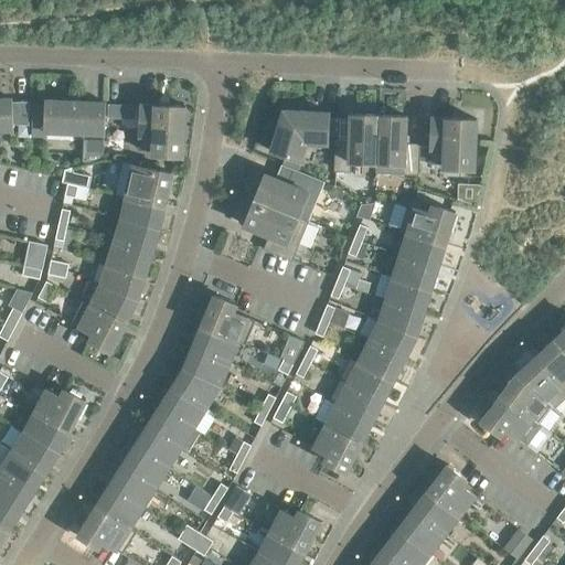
[(172,102),(190,102),(191,87),(173,86),(172,102)]
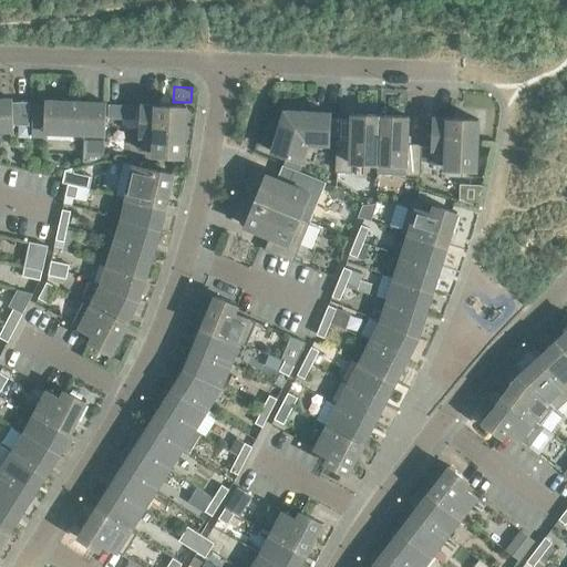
[(0,130),(13,130),(12,99),(0,99),(0,130)]
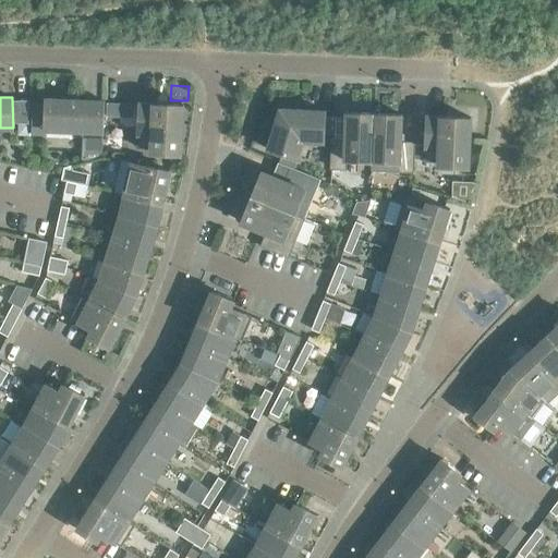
[(105,100),(46,98),(45,129),(102,131),(105,100)]
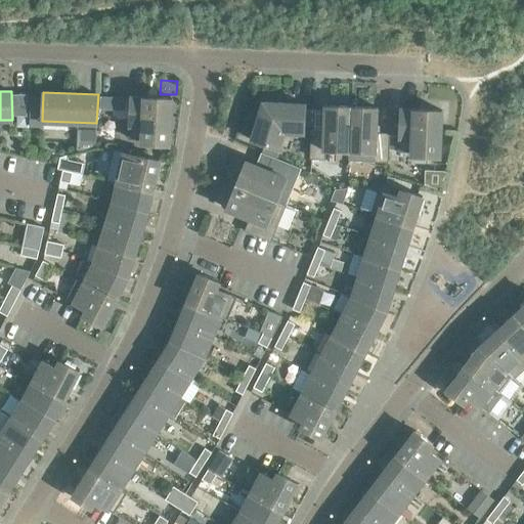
[(107,108),(108,96),(100,95),(99,108),(107,108)]
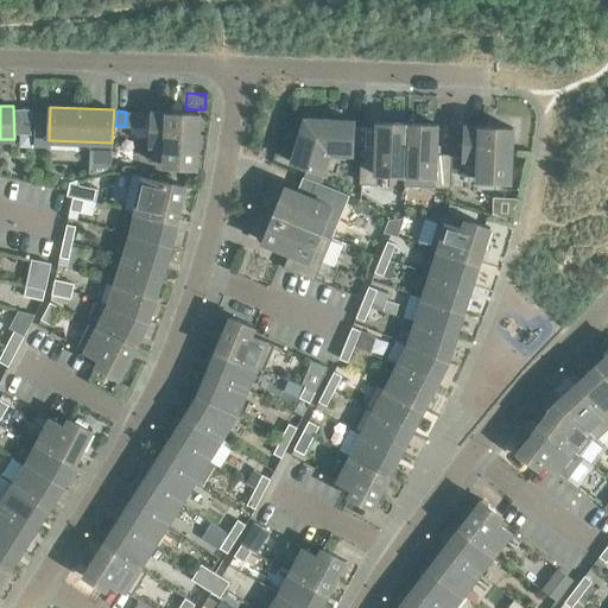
[(200,114),(152,112),(150,160),(165,160),(165,165),(197,168),(200,114)]
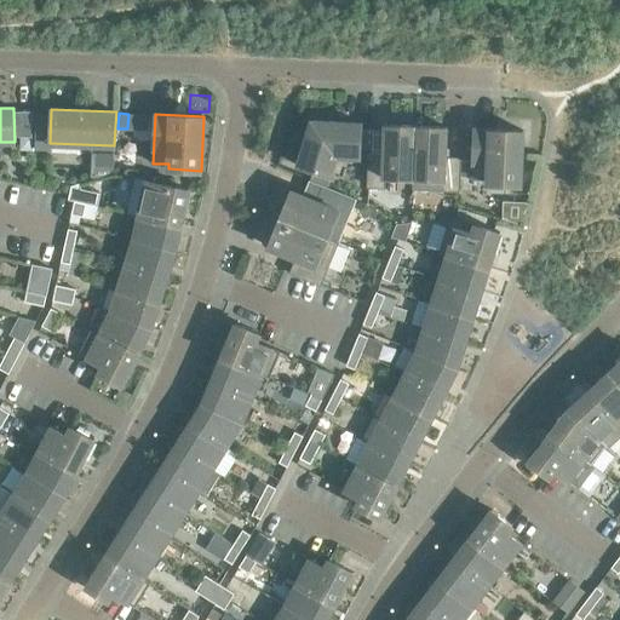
[(336,156),(360,156),(360,143),(361,130),(361,124),(311,121),(298,166),(315,171),(329,176),(336,156)]
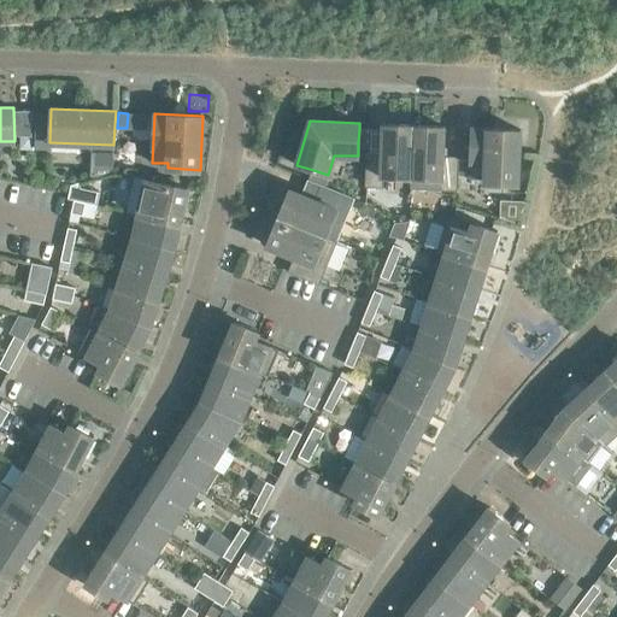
[(413,125),(383,124),(382,154),(368,154),(366,186),(381,186),(382,176),(411,177),(413,125)]
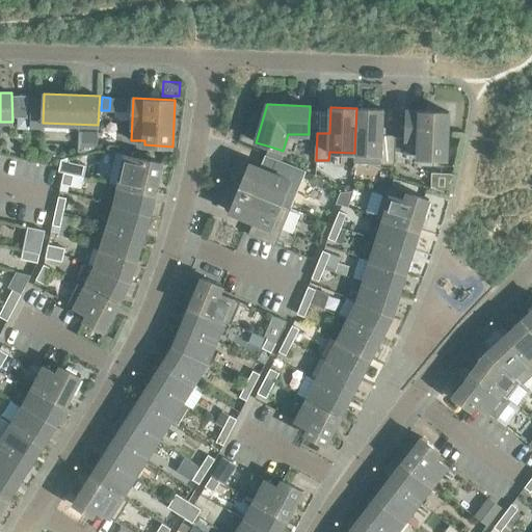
[(380,154),(380,162),(393,163),(394,136),(381,135),(382,109),(356,108),(354,153),(380,154)]
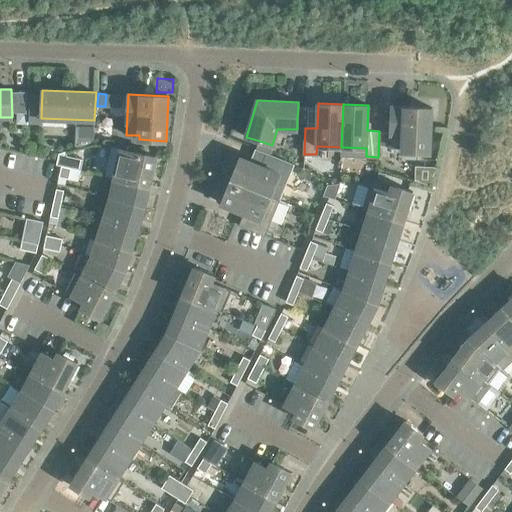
[(391,106),(390,147),(403,147),(403,151),(430,153),(432,108),(391,106)]
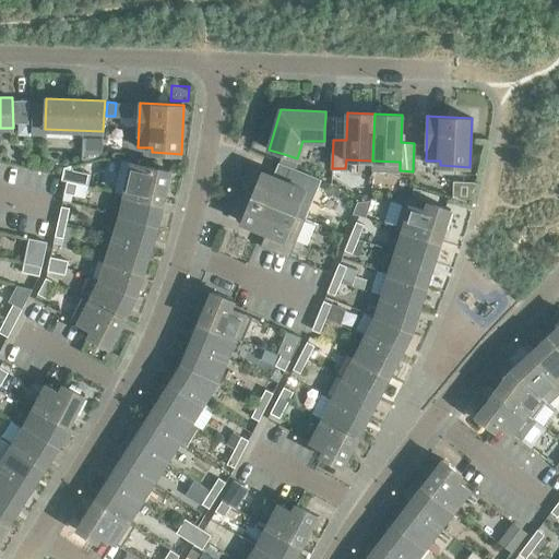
[(325,117),(324,129),(333,129),(334,118),(325,117)]
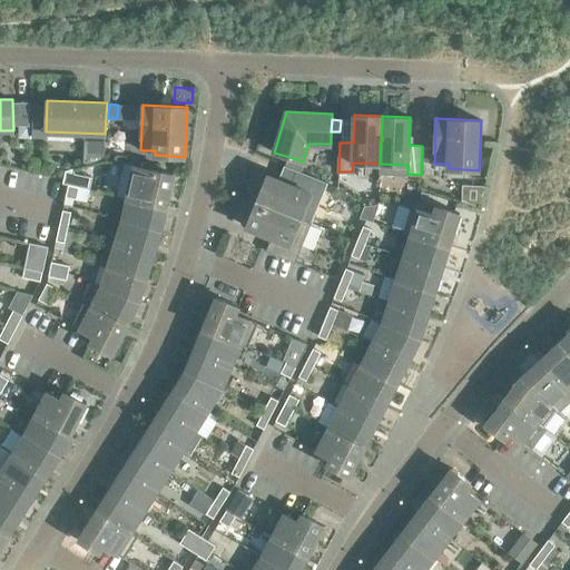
[(85,138),(86,156),(105,155),(105,137),(85,138)]
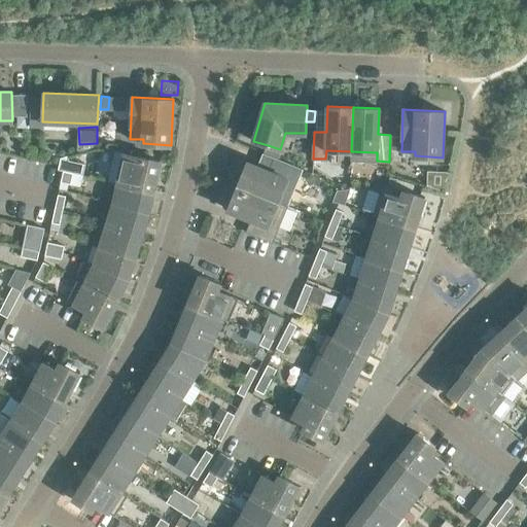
[(268,145),(265,153),(278,159),(280,149),(268,145)]
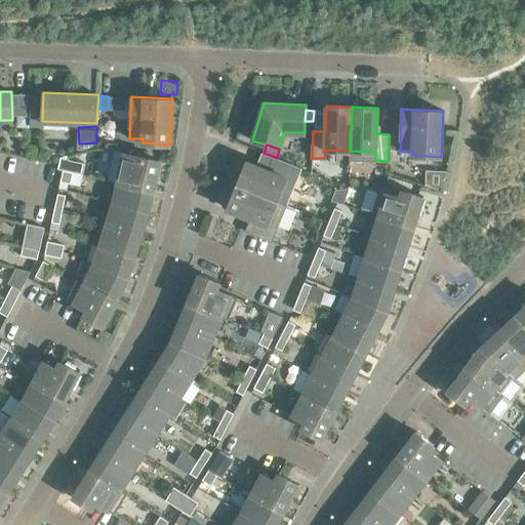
[(160,160),(124,152),(114,150),(109,175),(119,177),(118,182),(153,190),(160,160)]
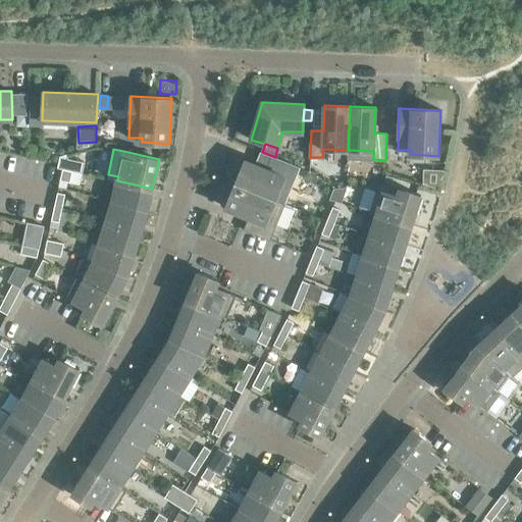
[(62,169),(72,171),(73,171),(76,160),(59,157),(57,167),(62,169)]
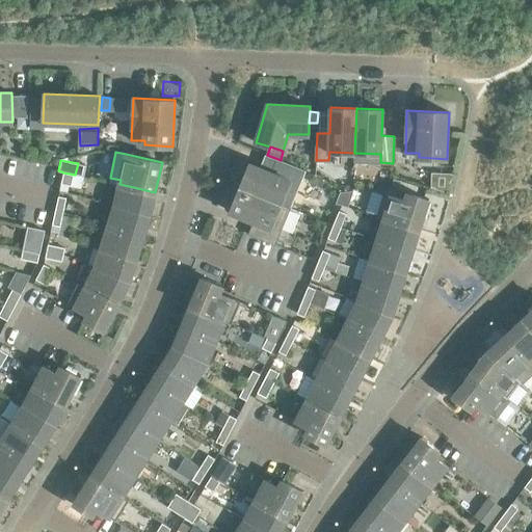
[(249,163),(239,187),(282,204),(291,181),(299,184),(304,171),(278,161),(274,173),(249,163)]
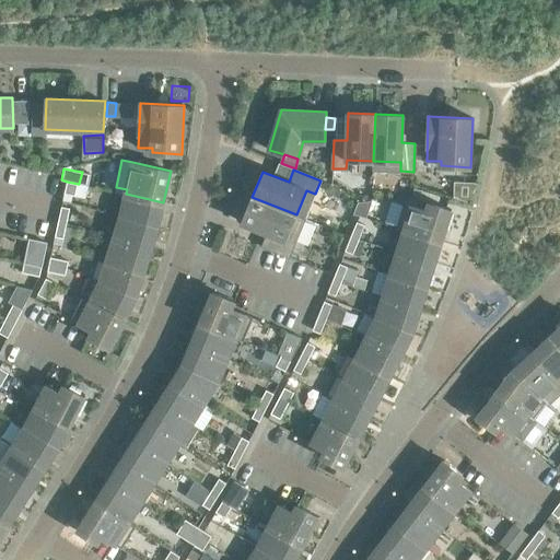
[(65,193),(74,196),(78,184),(67,182),(65,193)]
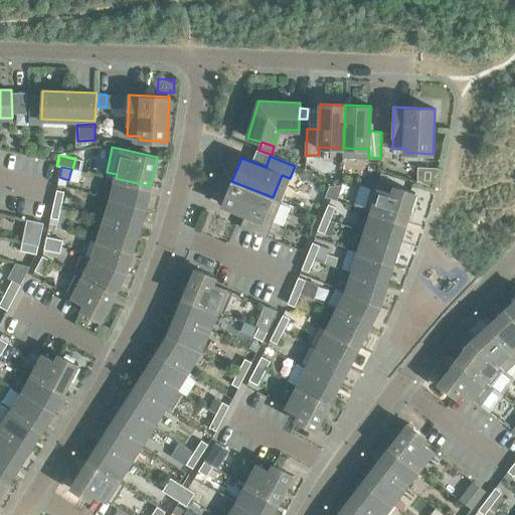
[(146,208),(150,186),(116,178),(111,199),(146,208)]
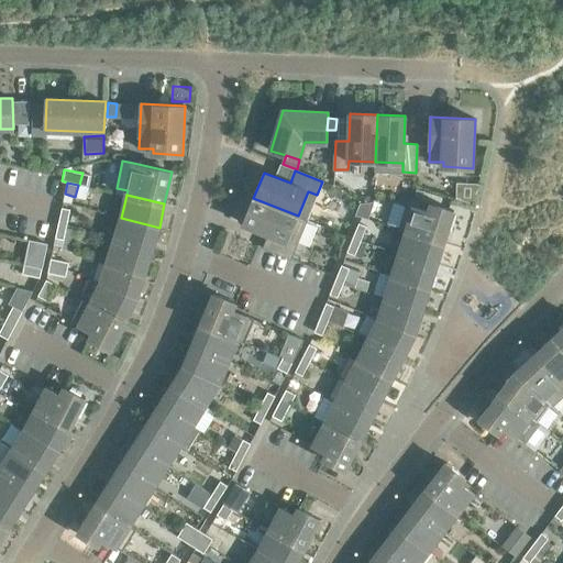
[(307,219),(298,216),(253,198),(243,223),(268,234),(264,246),(290,257),(307,219)]
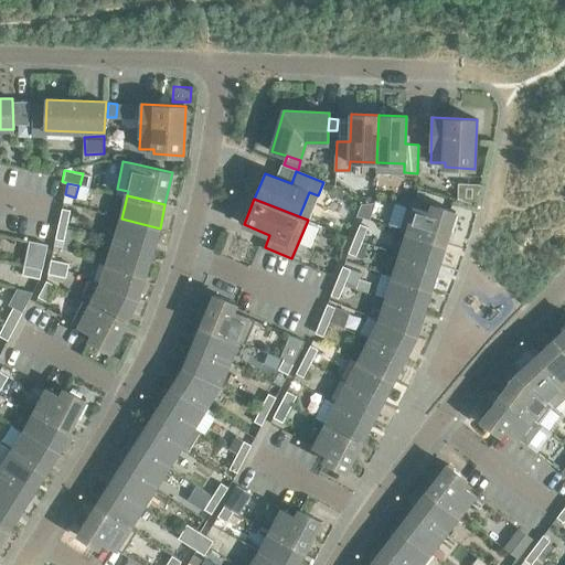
[(361,203),(356,215),(364,219),(370,220),(375,202),(369,203),(361,203)]
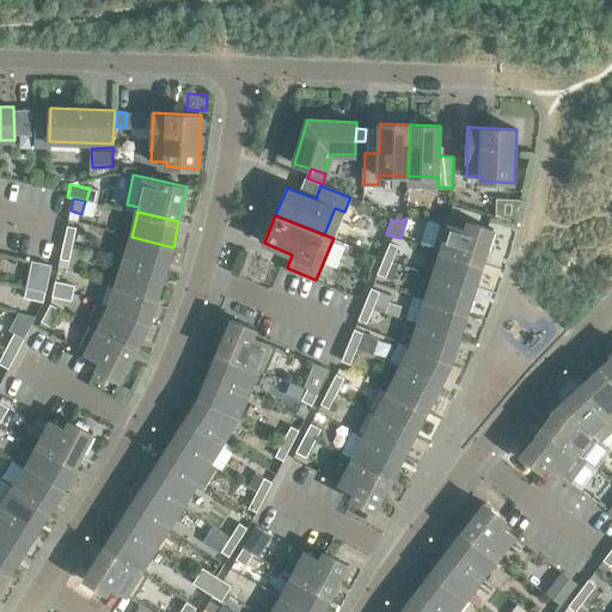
[(433,249),(441,251),(442,250),(482,263),(493,228),(469,221),(466,230),(441,221),(433,249)]
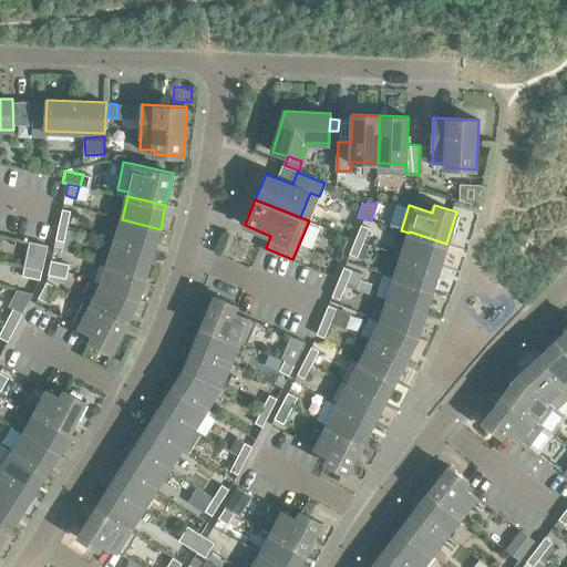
[(68,226),(71,210),(62,208),(59,224),(68,226)]
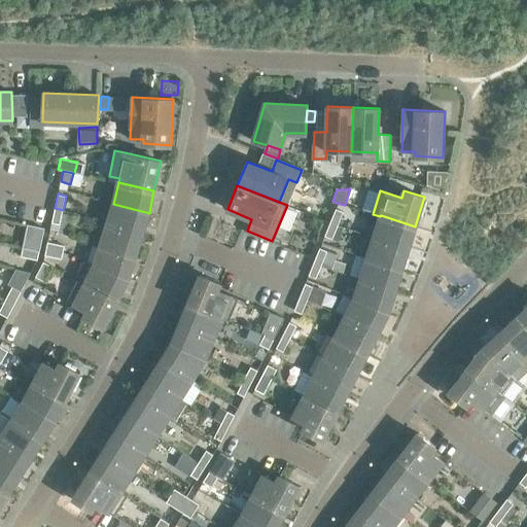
[(142,235),(149,213),(113,204),(107,224),(142,235)]
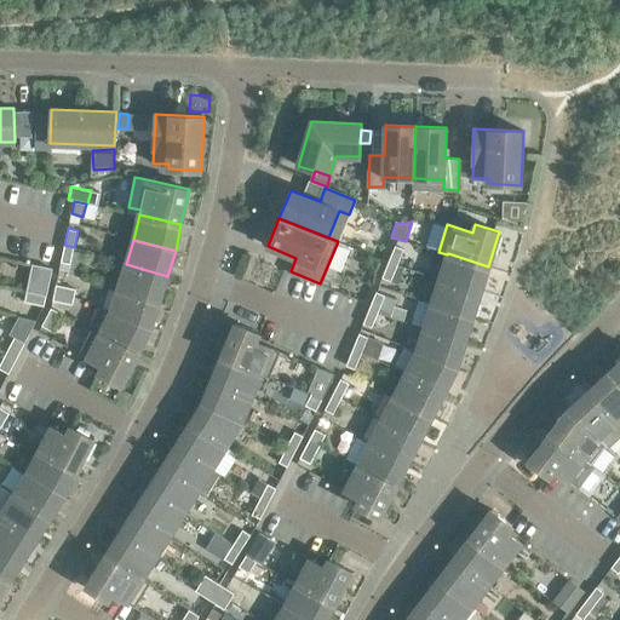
[(64,245),(61,262),(70,264),(74,247),(64,245)]
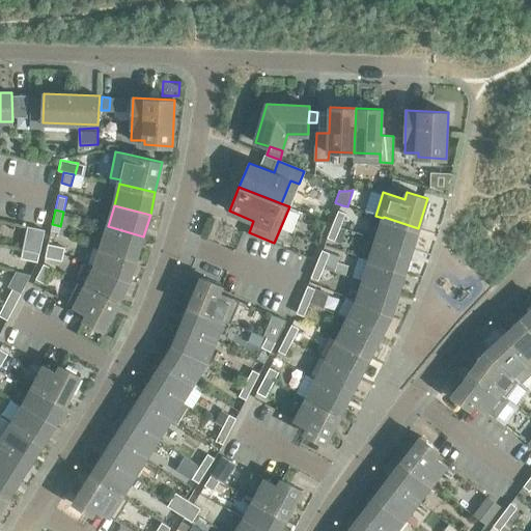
[(338,211),(333,224),(340,227),(345,214),(338,211)]
